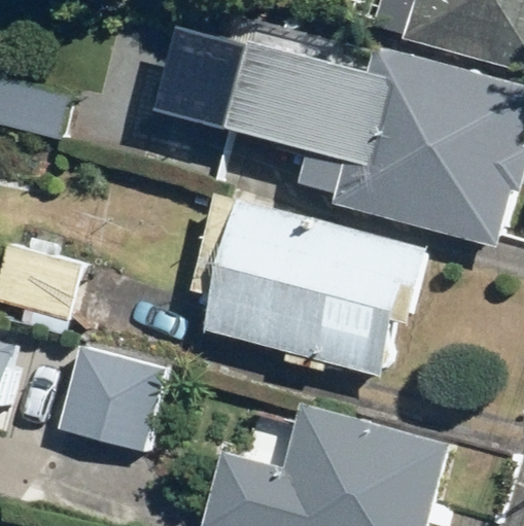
[(523,0),(379,0),(373,26),(403,34),(400,38),(523,70),(523,0)]
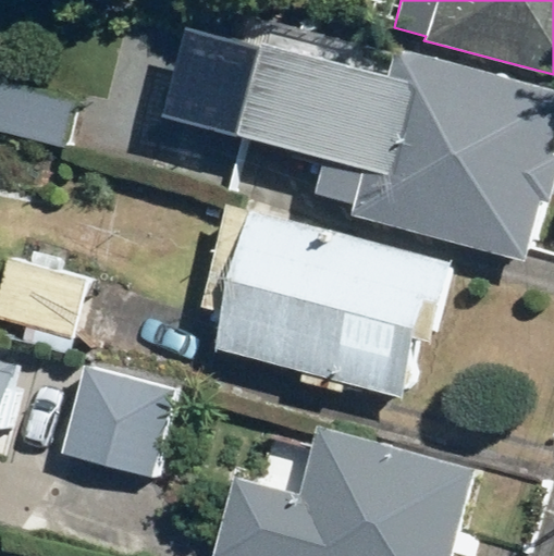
[(157,112),(238,134),(262,46),(180,24),(157,112)]
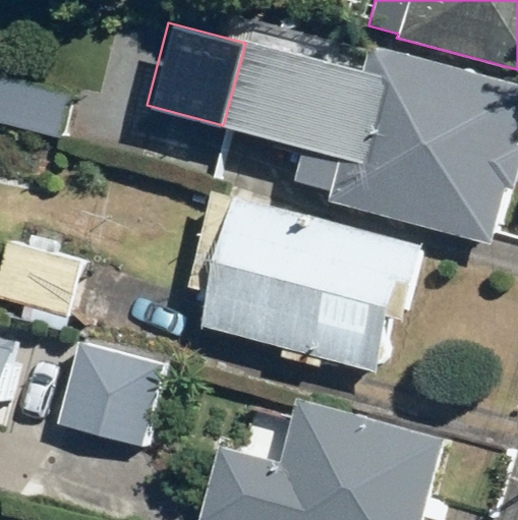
[(245,43),(223,125),(305,148),(296,181),(332,190),(330,199),(488,241),(504,183),(511,184),(517,157),(517,148),(512,147),(517,123),(517,85),(370,47),(363,75),(245,43)]
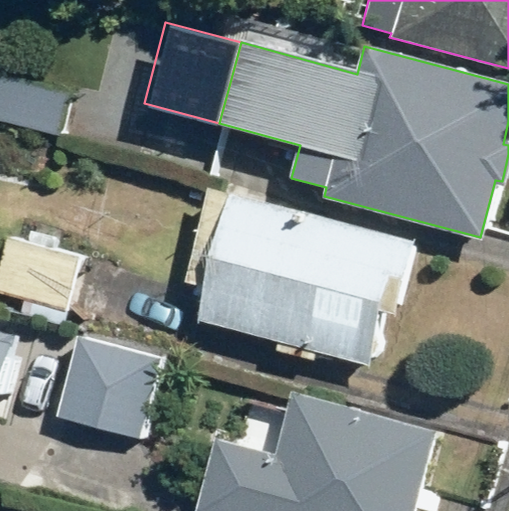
[(0,123),(56,137),(66,95),(0,79),(0,123)]
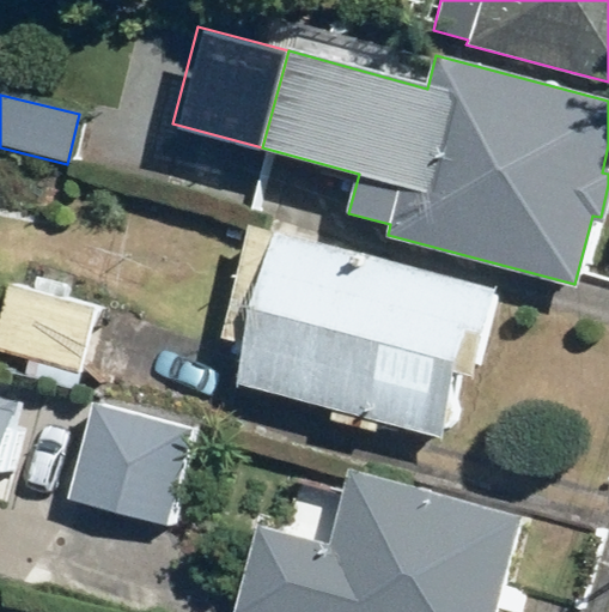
[(249,345),(238,385),(439,437),(456,374),(475,380),(498,297),(248,230),(219,338),(249,345)]
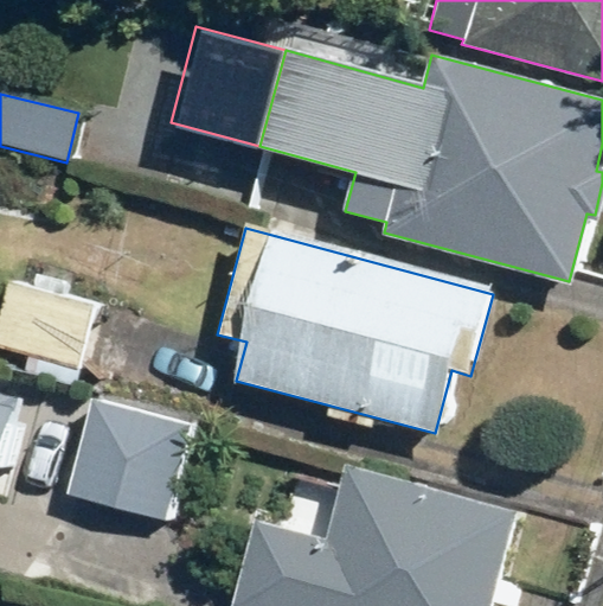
[(91,308),(4,286),(0,300),(0,348),(27,355),(23,374),(72,386),(91,308)]
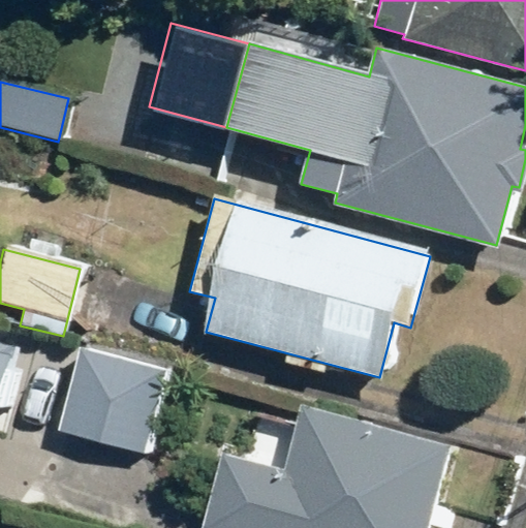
[(0,400),(13,355),(0,351),(0,400)]
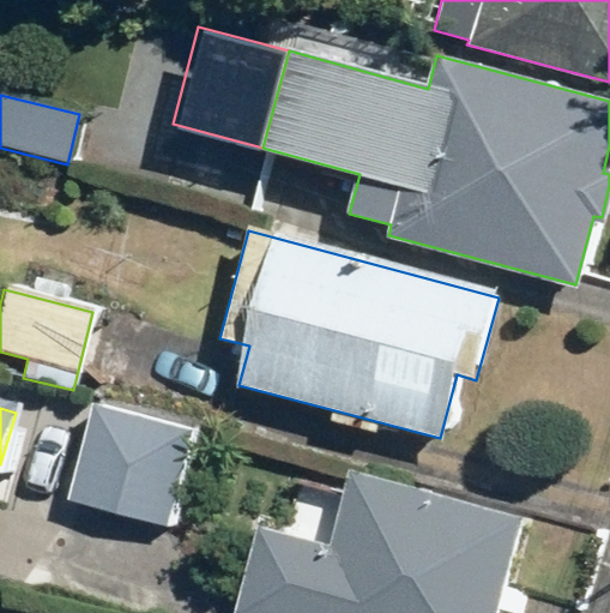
[(189,439),(91,415),(68,506),(165,532),(189,439)]
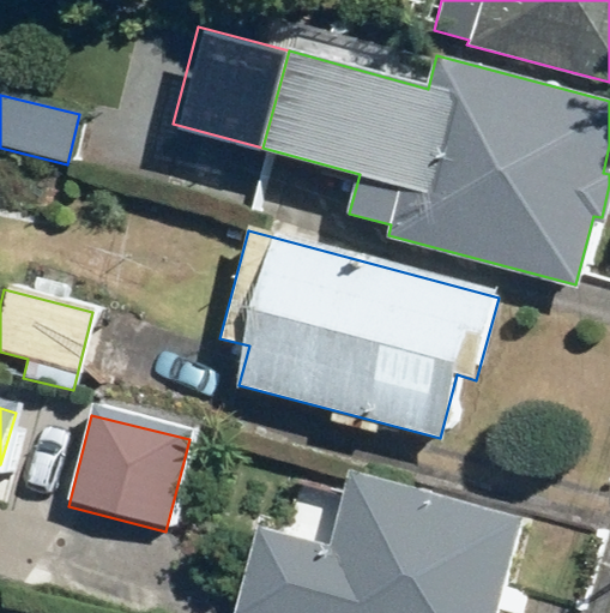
[(255,529),(234,612),(494,612),(519,520),(348,474),(328,548),(255,529)]
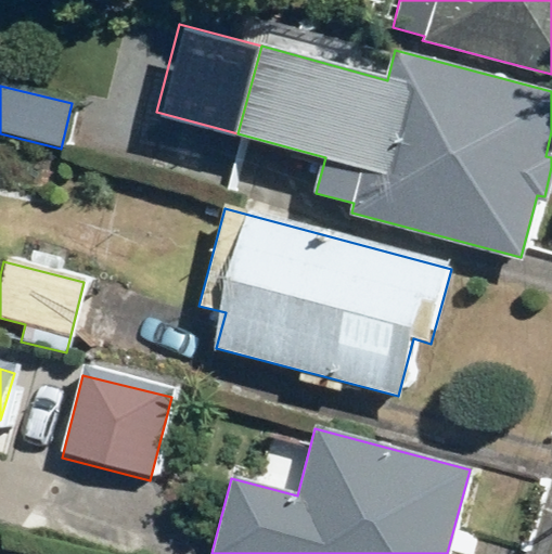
All buildings are outlined.
